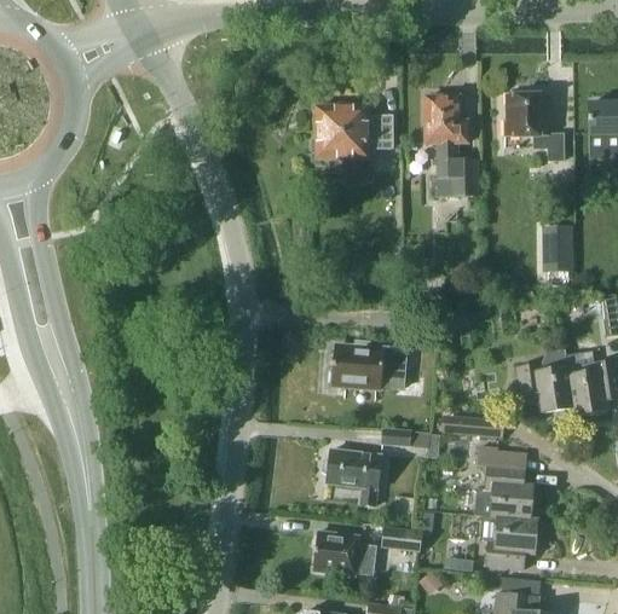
[(521,93),(520,91),(508,91),(508,117),(504,117),(504,135),(533,135),(533,148),(549,148),(549,160),(564,160),(564,133),(549,133),(548,120),(547,120),(546,92),(521,93)]
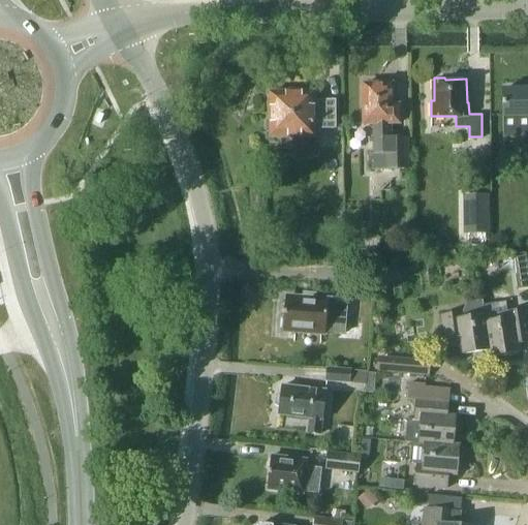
[(378,79),(370,79),(368,81),(364,81),(364,120),(373,119),(373,150),(374,165),(409,167),(409,135),(391,135),(391,119),(399,119),(399,101),(394,101),(394,81),(380,81),(378,79)]
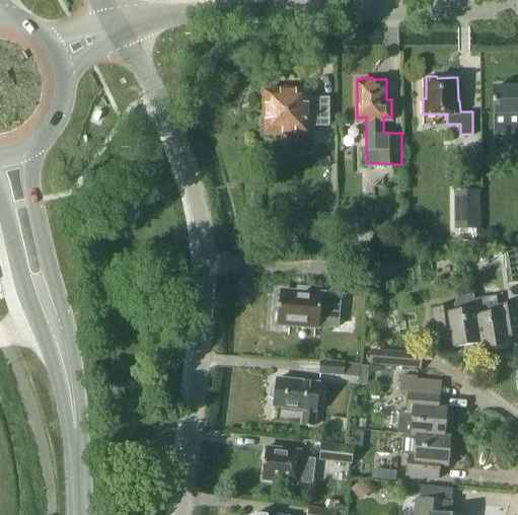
[(493,112),(494,133),(495,133),(495,126),(517,126),(517,84),(493,85),(493,112)]
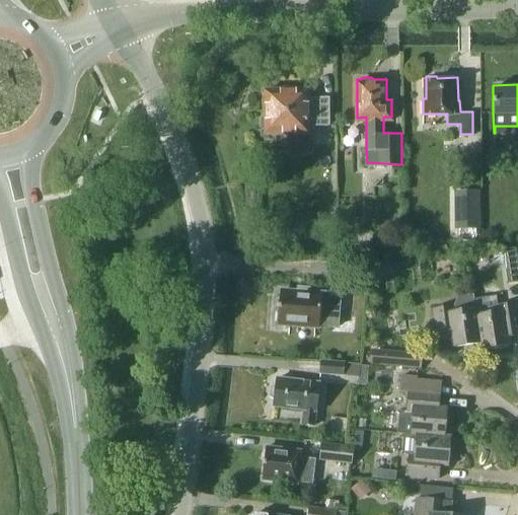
[(308,94),(308,86),(266,86),(266,112),(263,114),(263,125),(266,126),(266,130),(308,129),(308,121),(328,121),(328,94),(308,94)]
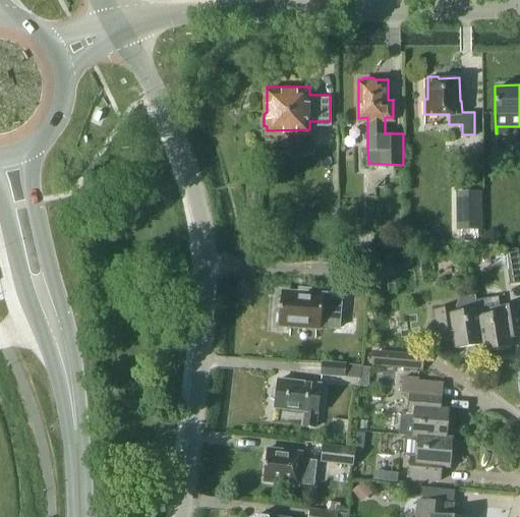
[(483,226),(482,189),(456,190),(457,227),(467,226),(467,236),(477,236),(477,226),(483,226)]
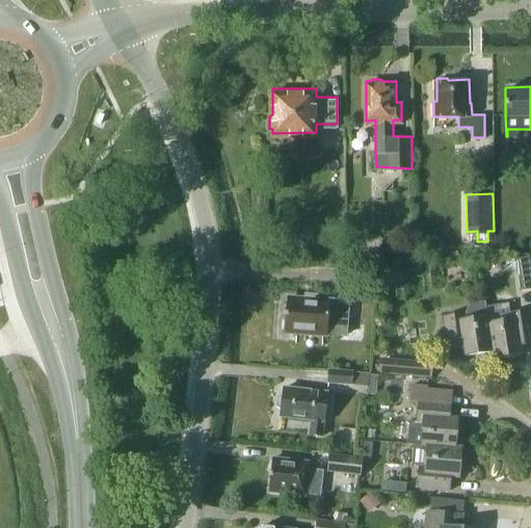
[(530,254),(516,256),(522,288),(530,286),(530,254)]
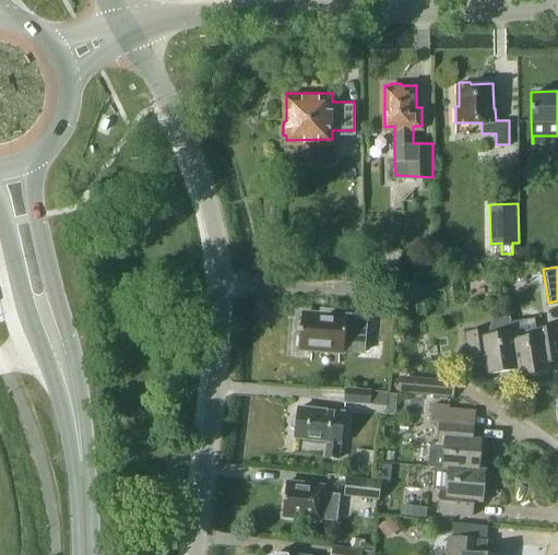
[(331,307),(318,306),(318,313),(303,311),(300,345),(346,349),(347,349),(347,347),(365,350),(365,342),(365,340),(366,333),(378,334),(380,315),(367,314),(351,313),(351,315),(332,314),(333,307),(331,307)]
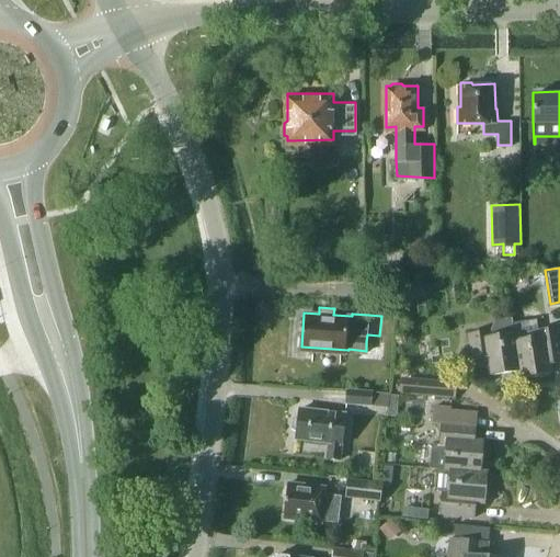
[(515,337),(516,337),(515,332),(513,315),(495,317),(490,329),(469,332),(470,341),(465,342),(459,355),(469,367),(473,366),(487,364),(489,374),(518,370),(520,370),(515,337)]
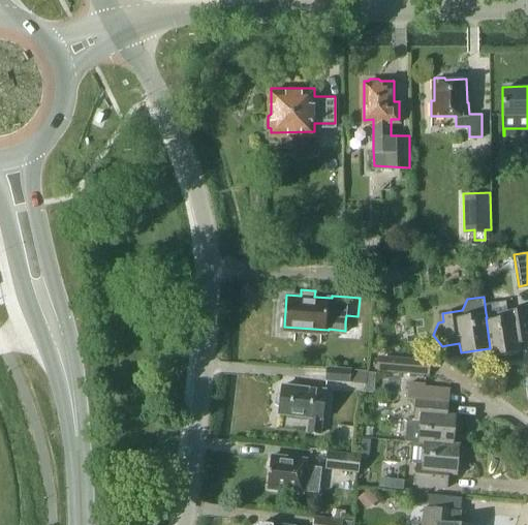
[(507,315),(487,317),(486,317),(490,348),(489,348),(491,354),(519,349),(518,341),(527,339),(527,306),(506,309),(507,315)]
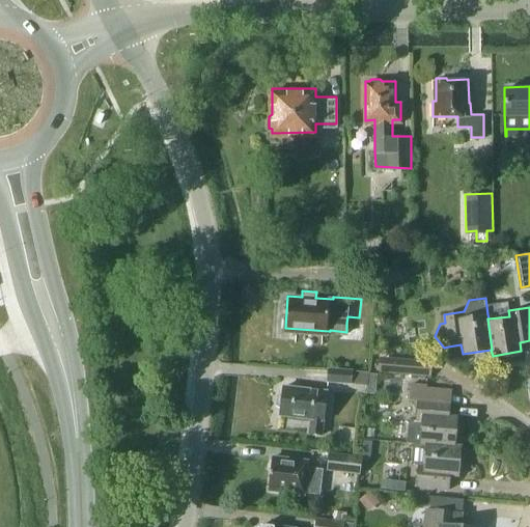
[(433,360),(381,354),(379,368),(431,373),(433,360)]
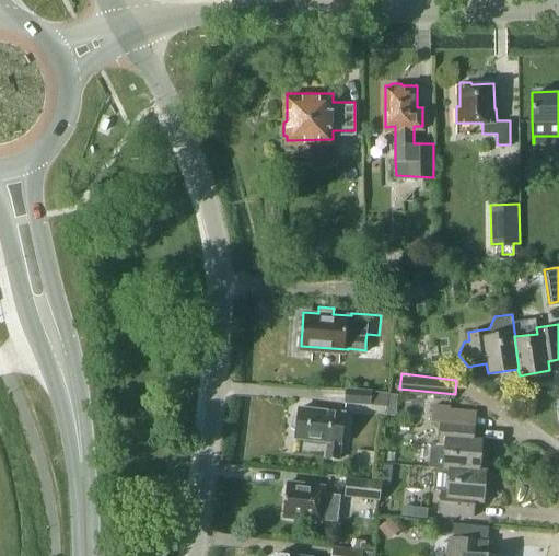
[(389,391),(373,389),(373,387),(347,385),(346,401),(388,404),(389,391)]
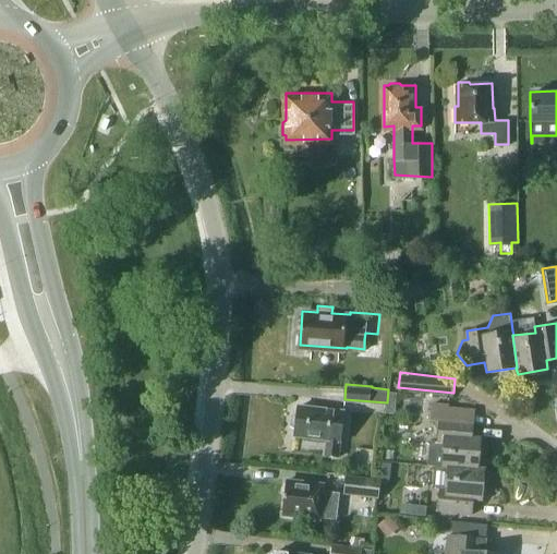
[(477,468),(477,467),(481,437),(472,436),(473,422),(449,420),(451,401),(432,400),(431,418),(439,419),(438,440),(431,438),(428,462),(443,465),(443,466),(449,466),(449,465),(477,468)]
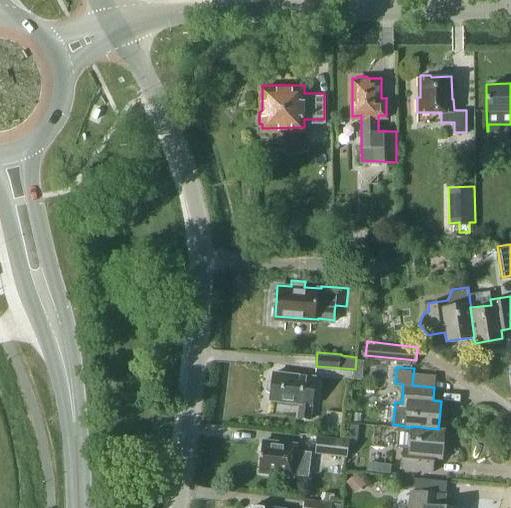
[(315,377),(273,372),(272,377),(267,380),(266,390),(270,393),(269,399),(300,403),(298,416),(310,417),(315,377)]
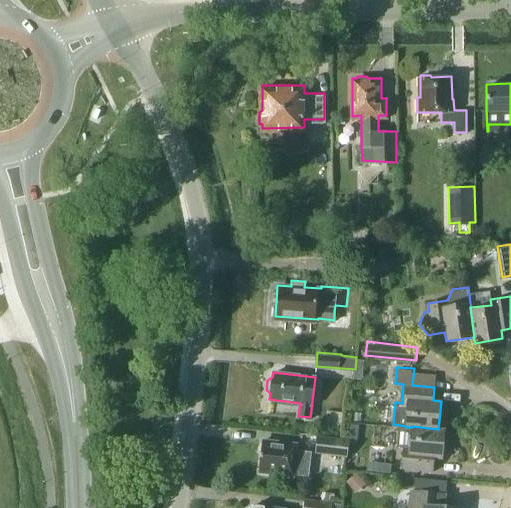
[(412,426),(412,427),(410,447),(403,447),(402,466),(434,469),(435,457),(443,457),(445,429),(438,428),(438,429),(412,426)]
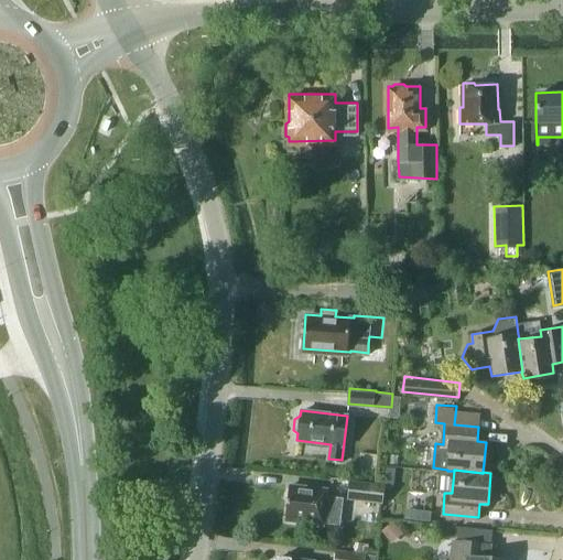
[(385,483),(350,478),(347,497),(382,502),(385,483)]
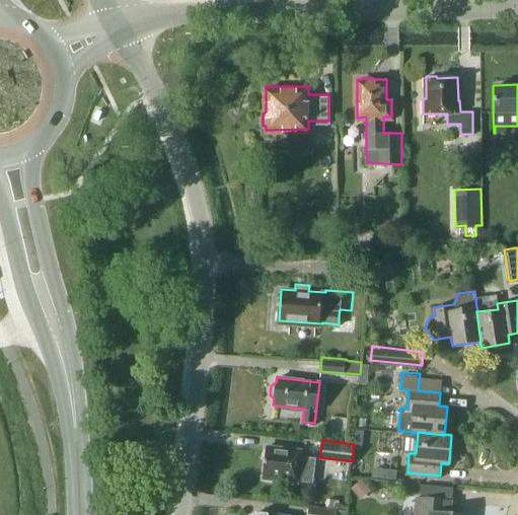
[(301,449),(267,445),(263,476),(296,482),(297,479),(306,480),(313,481),(315,456),(300,454),(301,449)]
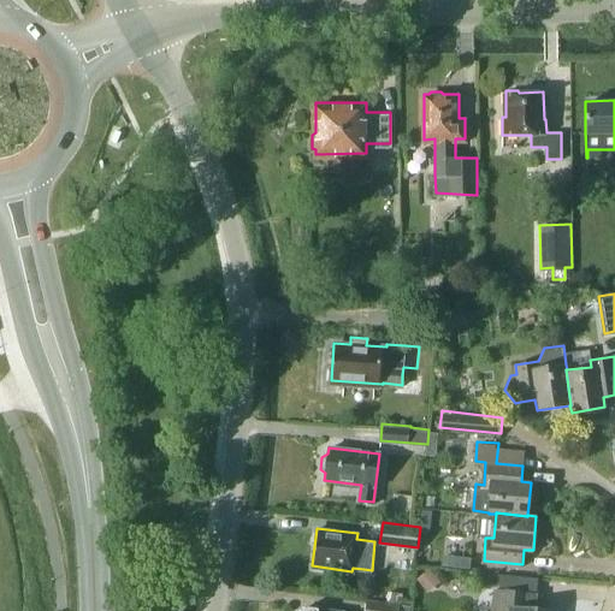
[(442,580),(431,567),(418,576),(429,591),(442,580)]
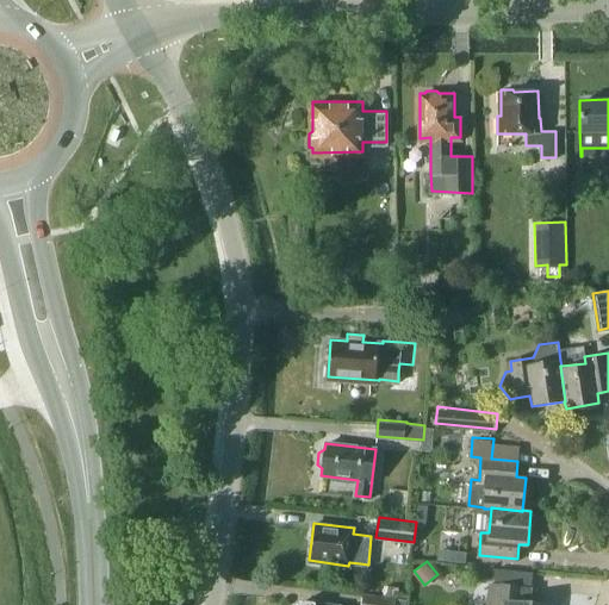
[(541,580),(541,567),(502,566),(502,579),(541,580)]
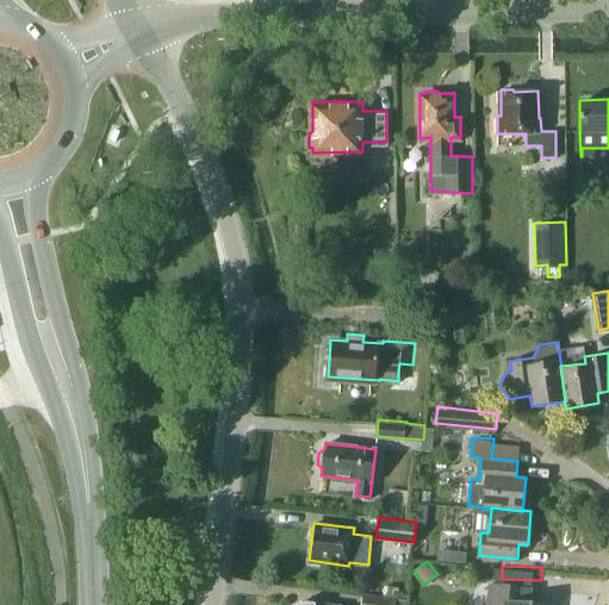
[(398,594),(399,585),(385,582),(384,592),(398,594)]
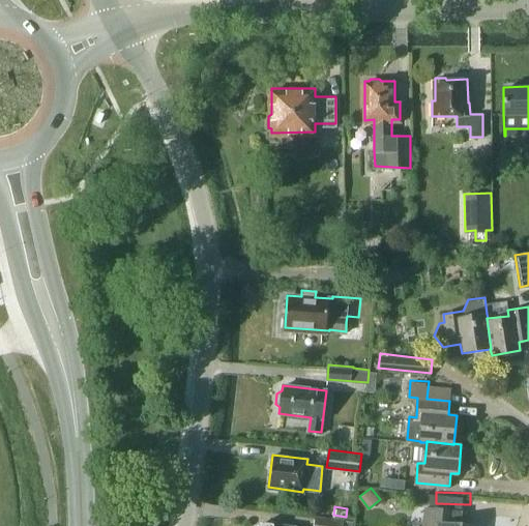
[(474,525),(475,525),(464,524),(465,510),(425,507),(422,525),(474,525)]
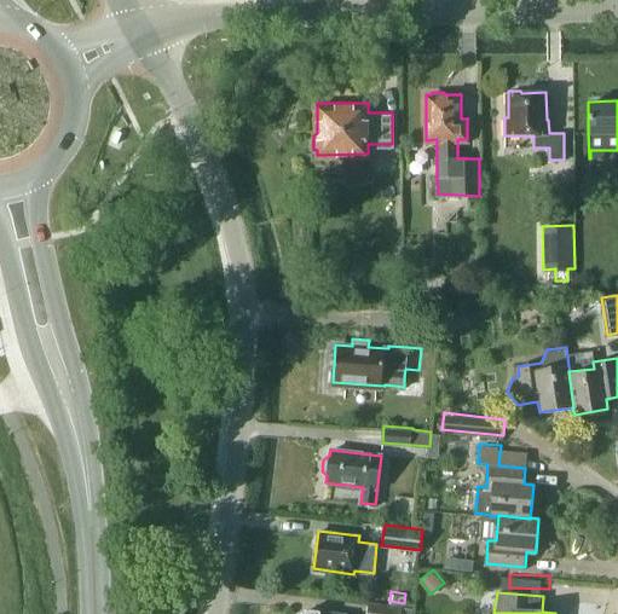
[(367,613),(414,613),(415,608),(369,601),(367,613)]
